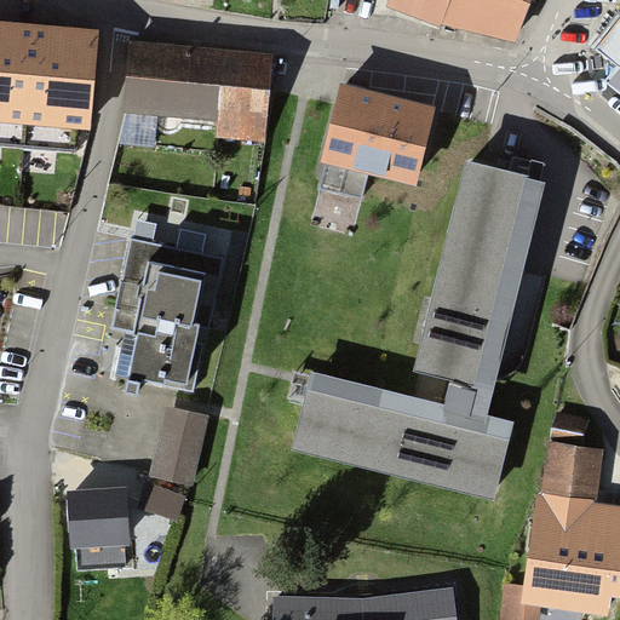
[(518,0),(424,0),(505,34),(518,0)]
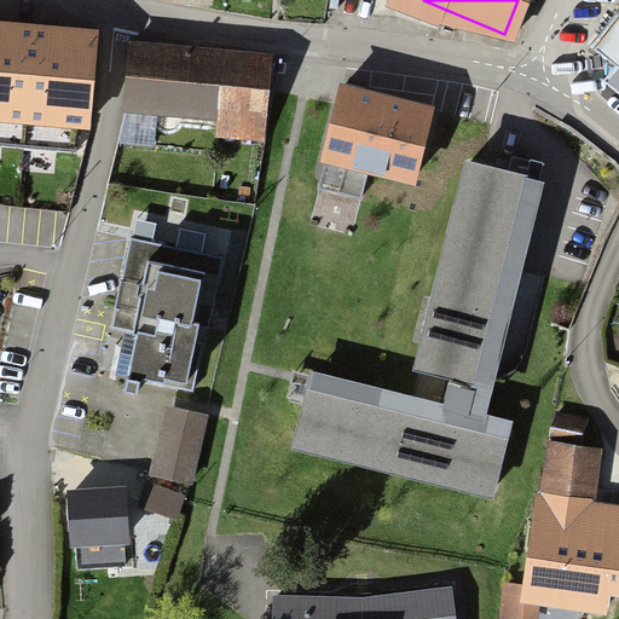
[(91,22),(0,15),(0,114),(84,121),(91,22)]
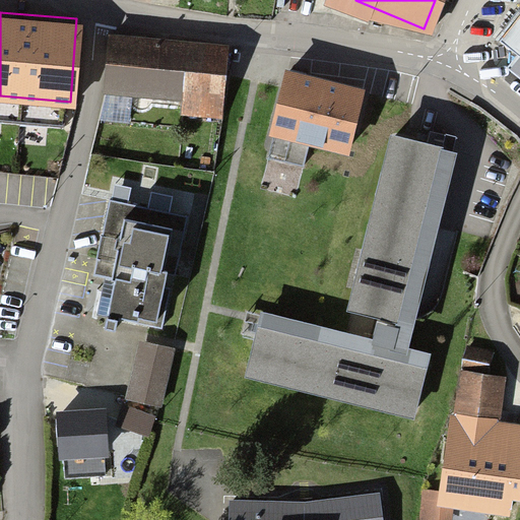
[(223,42),(106,34),(103,88),(176,93),(175,110),(219,113),(223,42)]
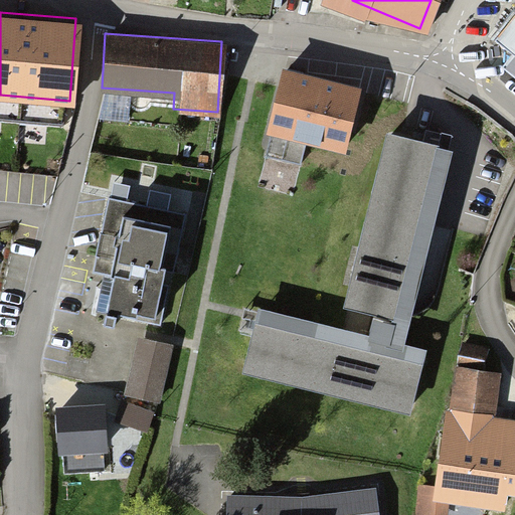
[(514,43),(504,59),(514,66),(514,43)]
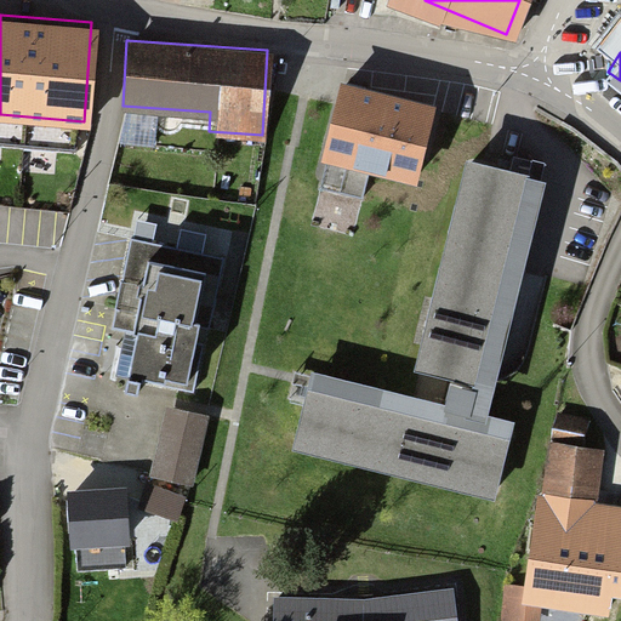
[(434,108),(340,85),(320,163),(415,186),(434,108)]
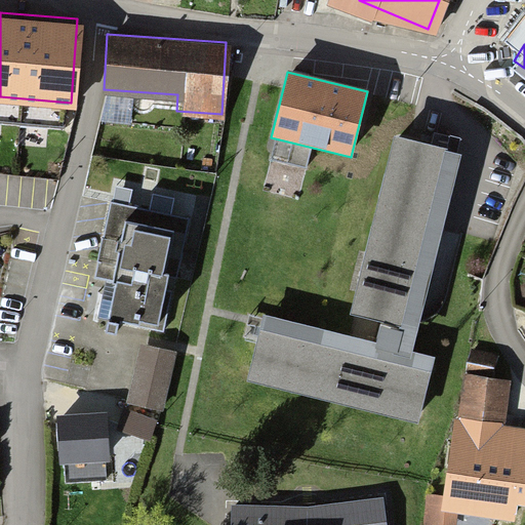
[(461,152),(395,135),(350,314),(417,330),(461,152)]
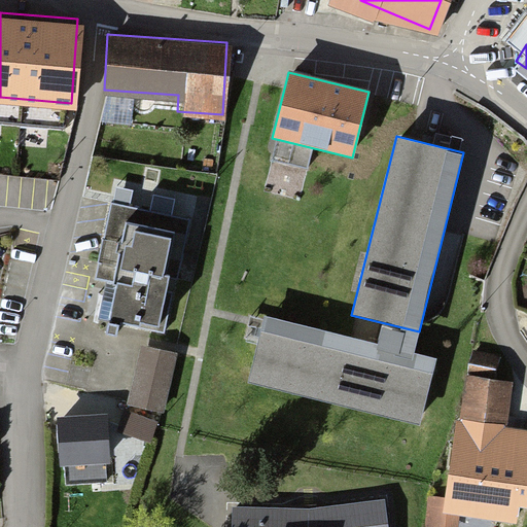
[(186,215),(108,199),(95,258),(114,262),(106,299),(153,309),(163,273),(174,275),(186,215)]
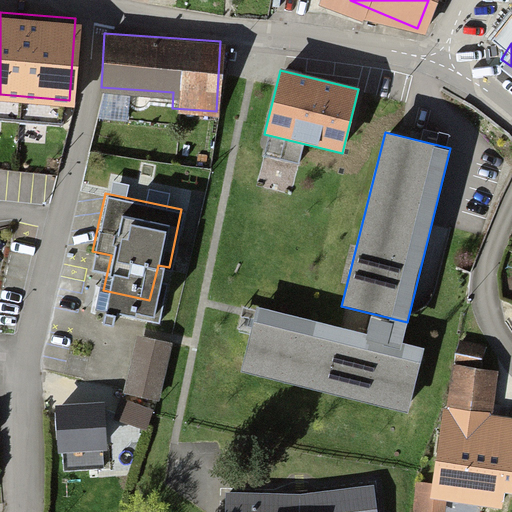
[(423,348),(257,307),(241,371),(407,412),(423,348)]
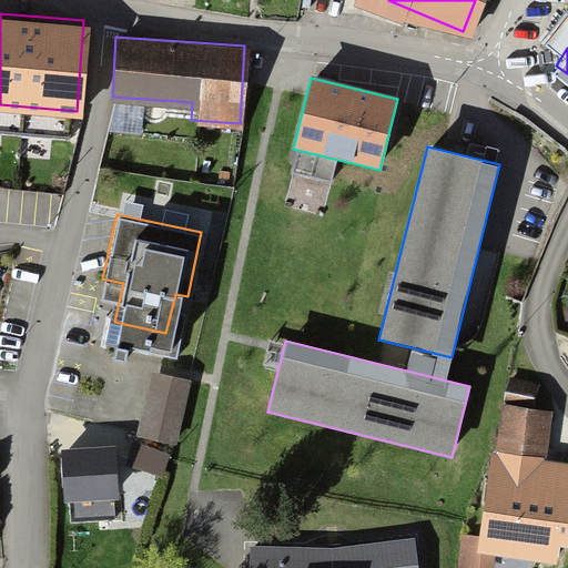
[(150,367),(134,427),(169,436),(184,376),(150,367)]
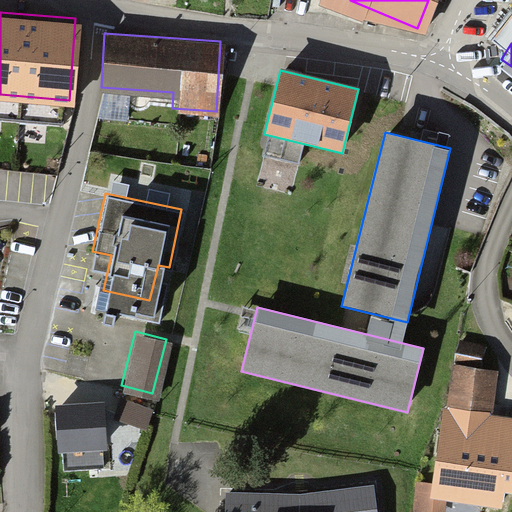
[(491,370),(450,365),(436,479),(511,488),(511,414),(485,411),(491,370)]
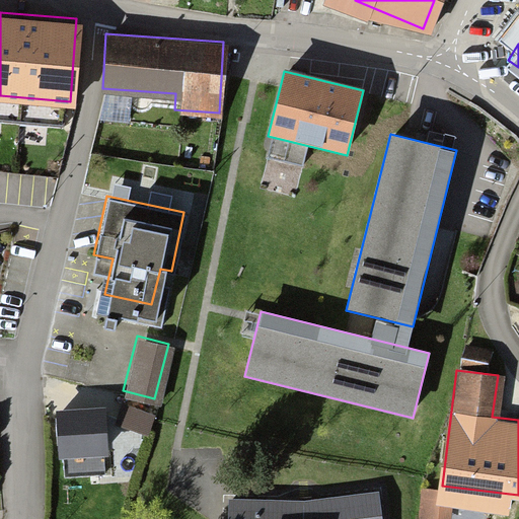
[(100,406),(55,410),(57,449),(102,446),(100,406)]
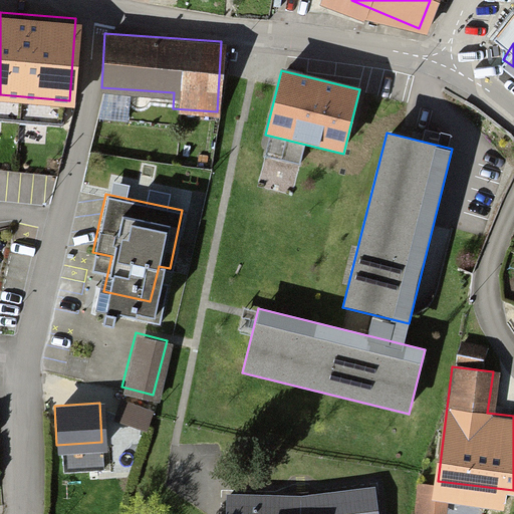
[(147,408),(122,403),(117,424),(142,429),(147,408)]
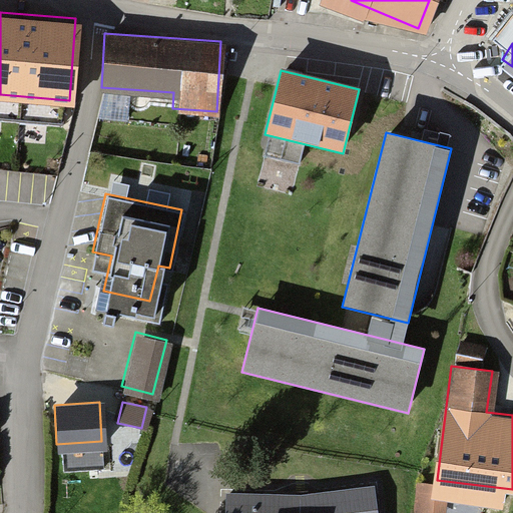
[(374,512),(370,483),(302,493),(300,512),(374,512)]
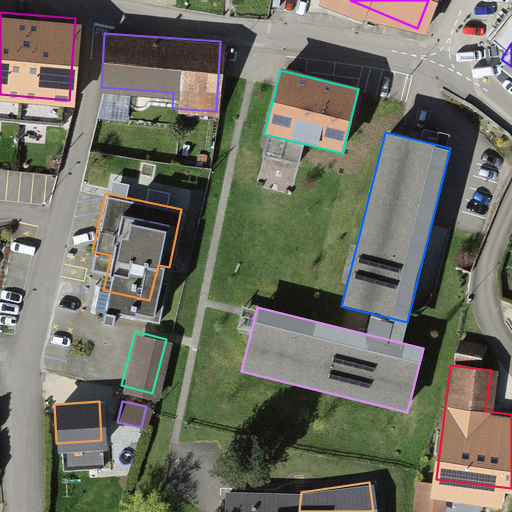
[(299,511),(301,492),(224,489),(222,511),(299,511)]
